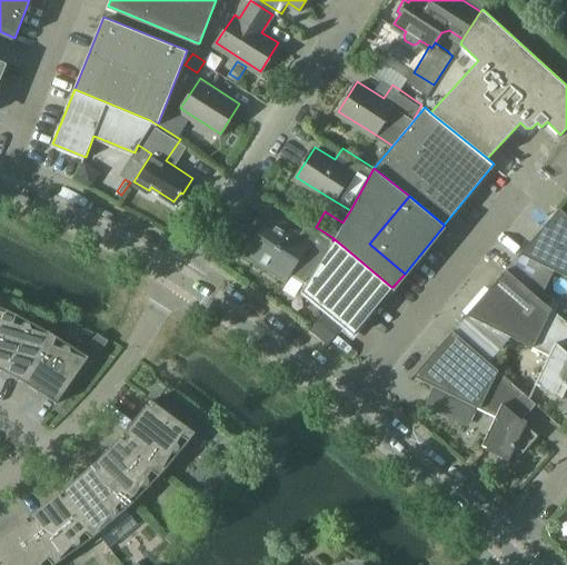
[(566,211),(560,206),(521,250),(541,260),(566,273),(566,211)]
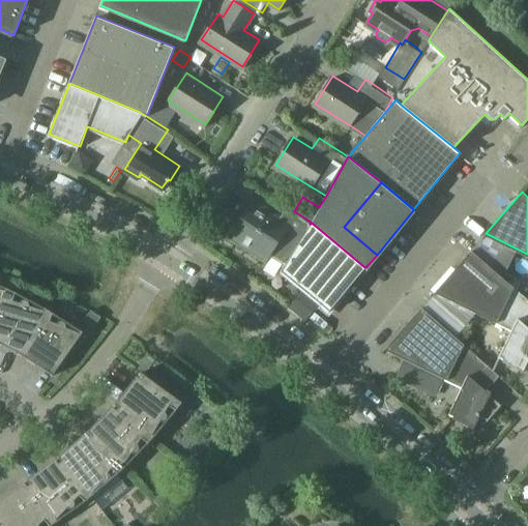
[(311,222),(294,211),(287,206),(281,217),(254,200),(246,212),(243,212),(240,213),(238,217),(238,221),(239,223),(232,235),(266,257),(270,252),(287,262),(282,270),(329,310),(339,299),(341,300),(352,287),(350,285),(364,267),(312,223),(311,224),(310,224),(311,222)]
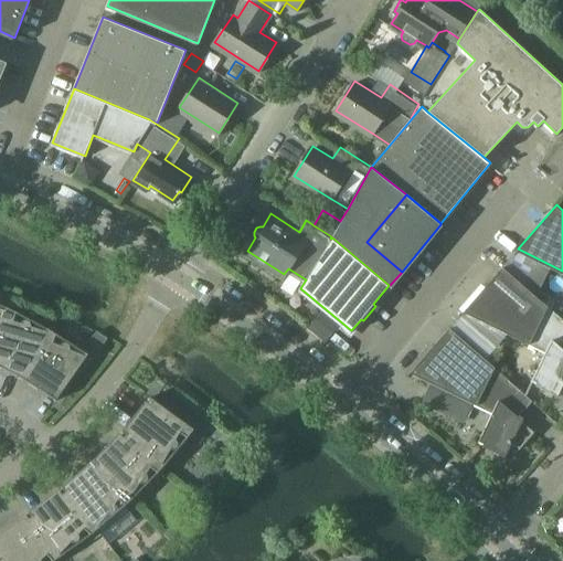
[(518,249),(503,265),(524,284),(538,258),(518,249)]
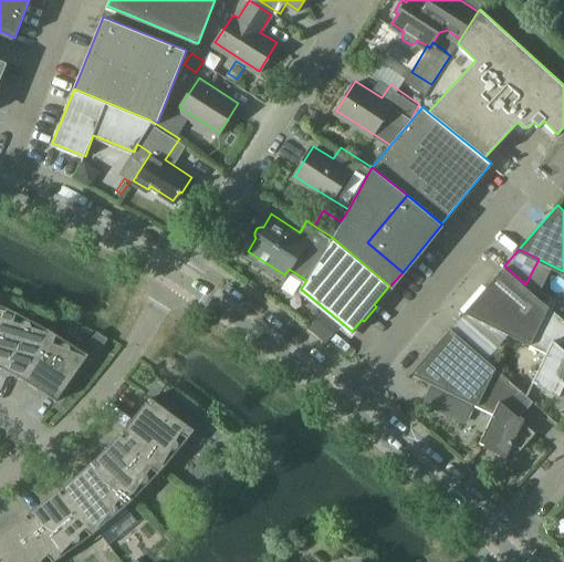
[(466,311),(547,351),(554,339),(561,344),(563,341),(563,318),(525,284),(504,266),(466,311)]
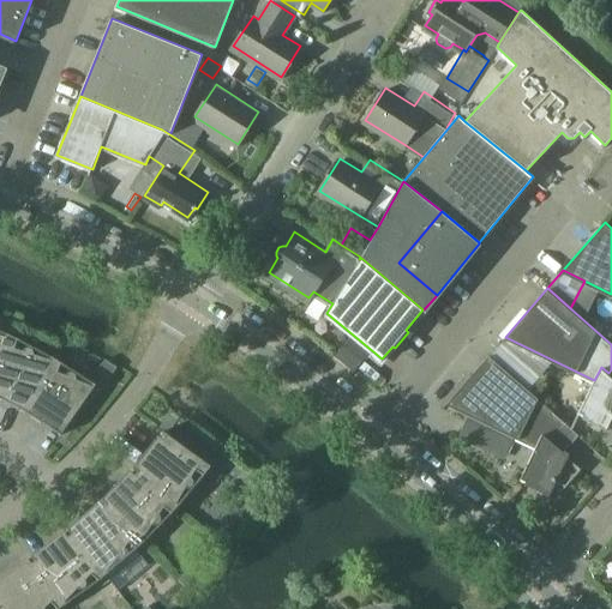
[(7,332),(6,335),(9,335),(0,353),(0,395),(4,397),(6,395),(24,404),(23,406),(24,408),(53,357),(49,357),(35,353),(35,351),(34,349),(34,348),(33,348),(31,347),(30,347),(29,347),(28,347),(27,347),(25,348),(24,349),(16,347),(18,339),(19,339),(21,338),(7,332)]
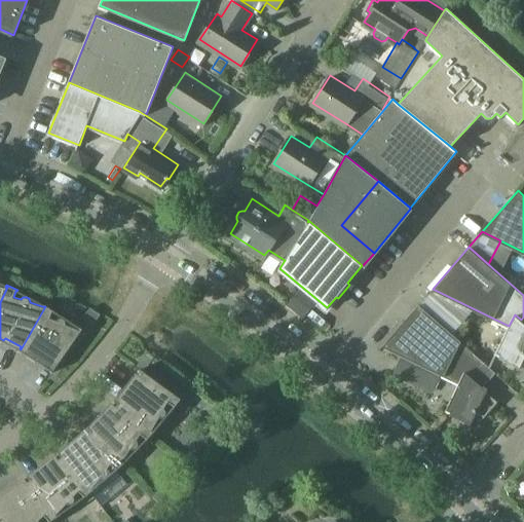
[(421,386),(461,340),(419,303),(383,344),(403,355),(395,373),(421,386)]
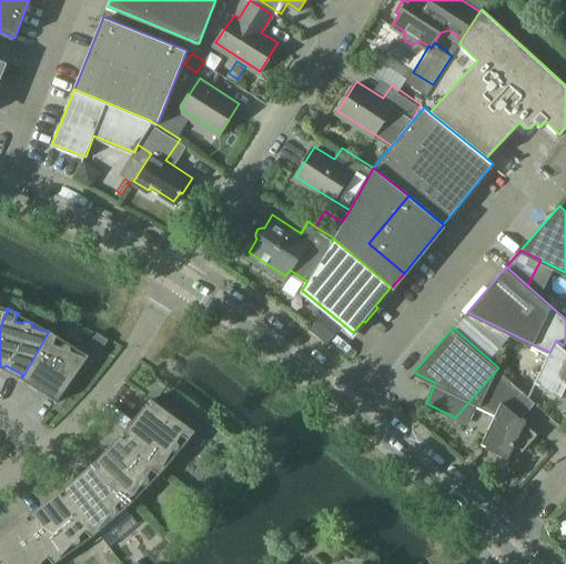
[(63,344),(62,345),(54,342),(58,335),(59,336),(59,335),(48,329),(46,331),(49,331),(22,378),(23,379),(27,373),(33,378),(30,382),(40,389),(41,386),(58,396),(56,399),(58,400),(89,355),(87,353),(84,355),(71,350),(71,349),(71,346),(71,345),(70,344),(69,344),(68,343),(67,343),(66,343),(63,344)]
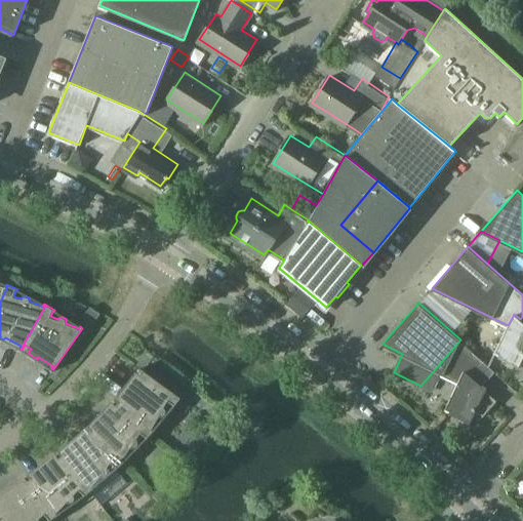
[(94,321),(102,312),(91,305),(84,315),(94,321)]
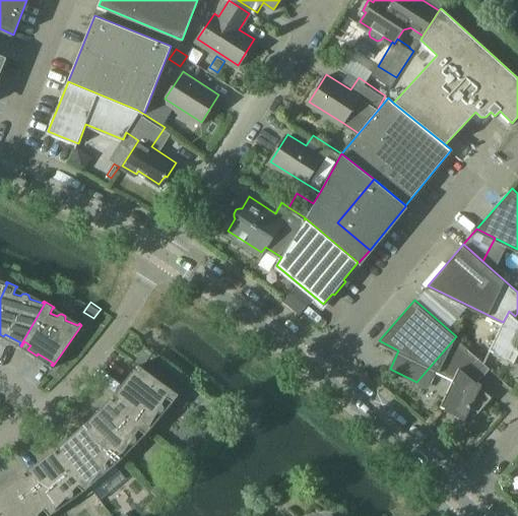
[(517,318),(515,316),(509,311),(503,322),(491,348),(513,360),(517,351),(517,318)]
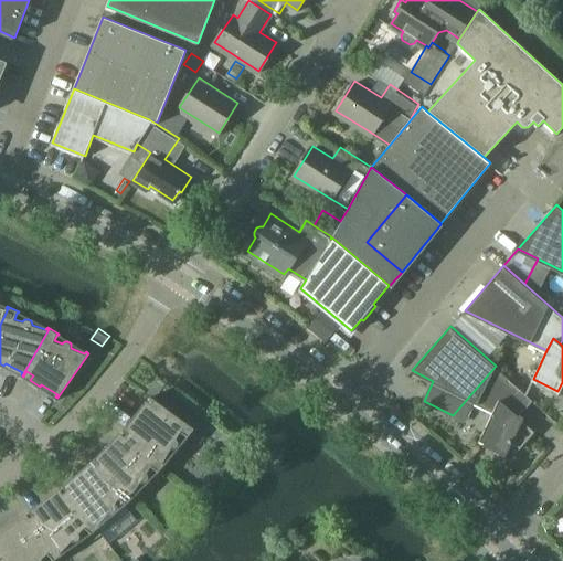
[(521,446),(535,430),(516,420),(518,416),(533,399),(520,387),(496,366),(453,415),(463,420),(473,401),(494,411),(480,440),(505,452),(510,441),(511,442),(511,441),(521,445),(521,446)]
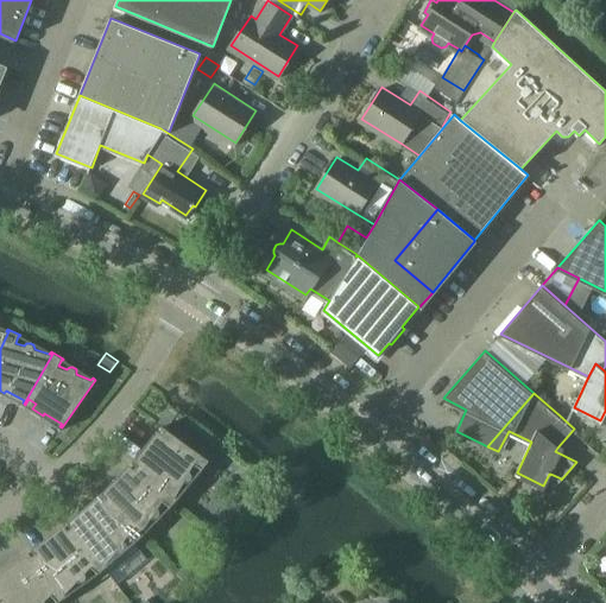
[(191,473),(190,471),(195,464),(202,468),(201,469),(202,470),(209,459),(162,424),(161,426),(165,430),(161,437),(156,433),(147,442),(150,444),(137,461),(134,458),(133,459),(176,497),(177,494),(185,481),(187,481),(188,481),(189,481),(190,480),(191,478),(193,477),(193,476),(193,475),(191,474),(191,473)]
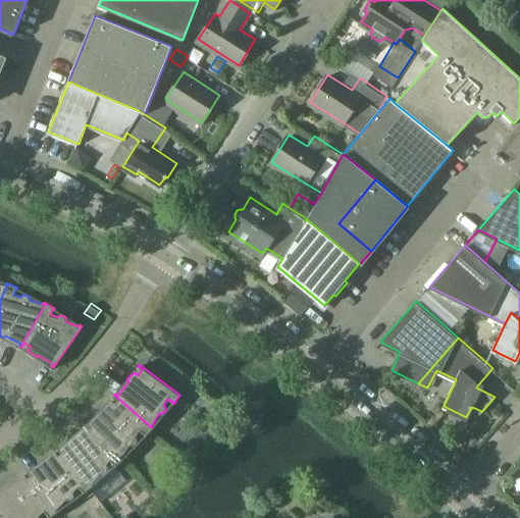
[(121,457),(123,455),(131,444),(132,445),(133,445),(135,444),(136,444),(137,443),(137,442),(138,441),(138,439),(137,438),(137,437),(136,436),(140,430),(146,433),(145,434),(146,435),(154,426),(152,424),(151,427),(114,395),(113,396),(117,399),(112,405),(108,401),(101,408),(103,410),(92,423),(90,421),(88,422),(121,457)]
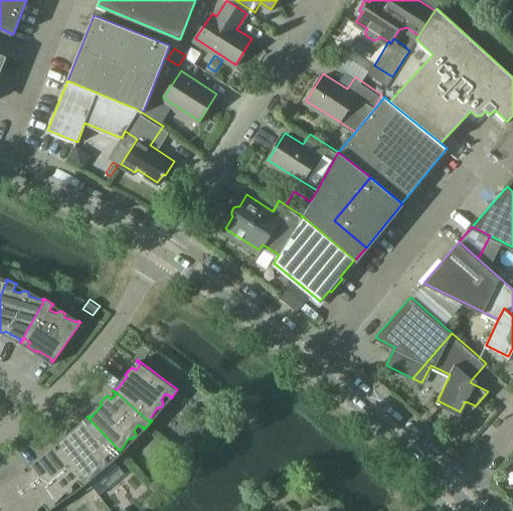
[(123,451),(122,449),(120,451),(87,416),(86,417),(90,421),(83,426),(80,422),(72,429),(74,431),(61,443),(60,440),(58,441),(89,479),(91,477),(99,466),(100,467),(101,467),(102,467),(104,466),(105,465),(106,464),(106,462),(106,461),(105,460),(105,459),(109,454),(115,458),(114,459),(114,460),(123,451)]
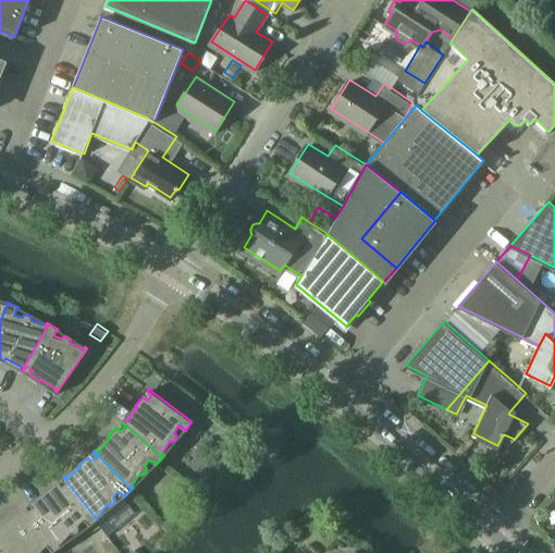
[(78,526),(78,525),(84,519),(89,524),(88,525),(89,526),(99,518),(98,516),(96,518),(63,477),(62,478),(65,482),(59,488),(56,483),(47,490),(49,492),(34,503),(32,501),(31,502),(60,544),(61,543),(72,532),(73,532),(74,533),(75,533),(76,532),(77,532),(78,531),(79,530),(79,529),(79,527),(78,526)]
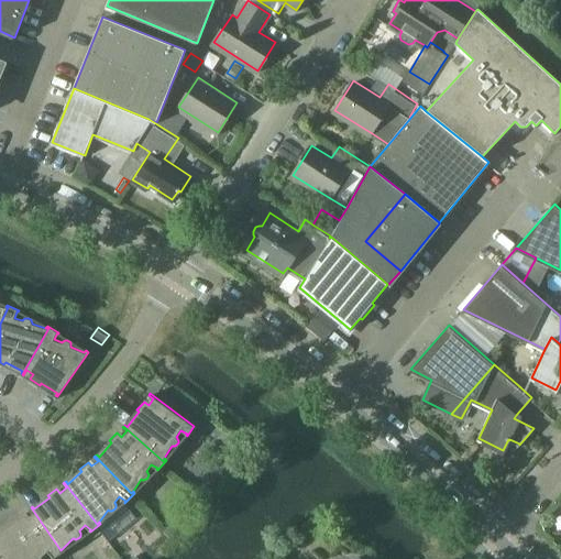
[(206,499),(215,489),(208,483),(199,493),(206,499)]
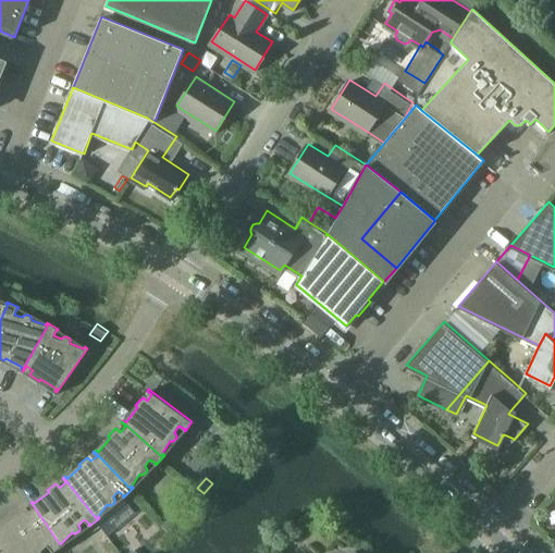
[(42,551),(41,550),(48,545),(52,551),(51,551),(52,552),(63,545),(61,543),(60,544),(31,502),(29,502),(33,507),(26,512),(23,506),(13,512),(15,515),(0,524),(0,529),(12,552),(41,552),(42,552),(42,551)]
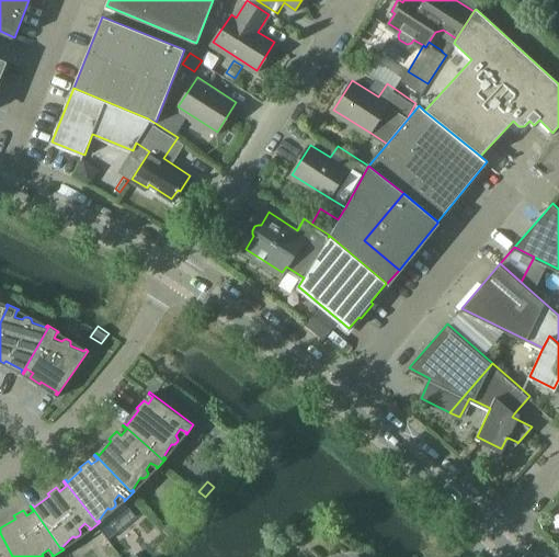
[(170,533),(180,524),(173,518),(163,526),(170,533)]
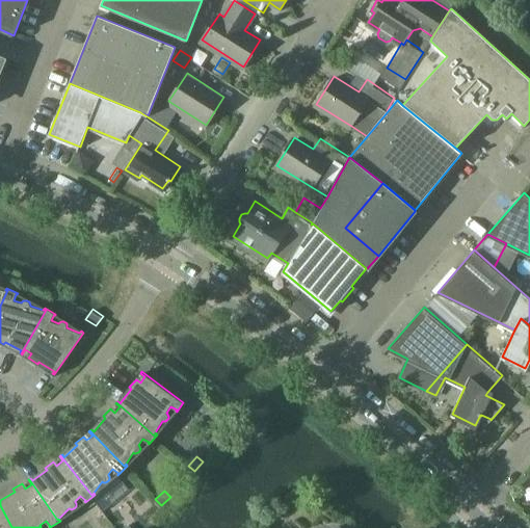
[(11,527),(0,505),(0,527),(11,527)]
